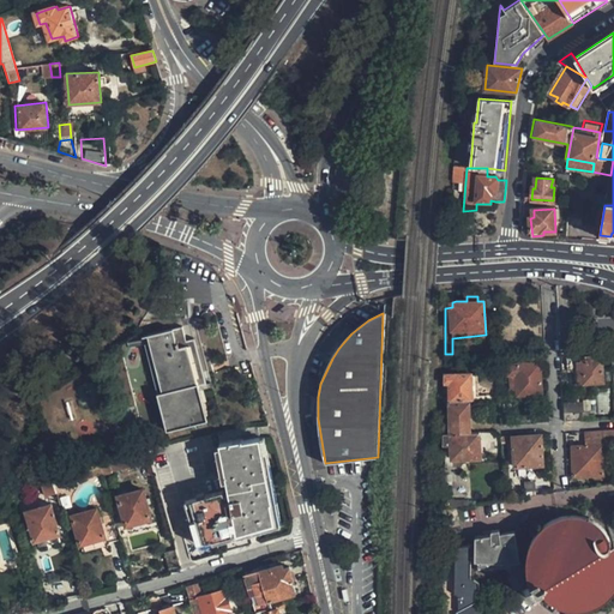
[(182,326),(148,336),(163,392),(158,393),(168,429),(208,420),(198,384),(206,381),(194,338),(186,341),(182,326)]
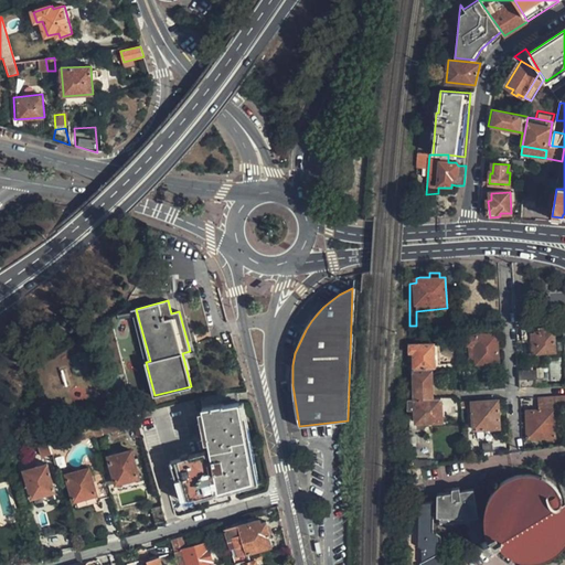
[(130,310),(146,362),(150,361),(136,309),(130,310)]
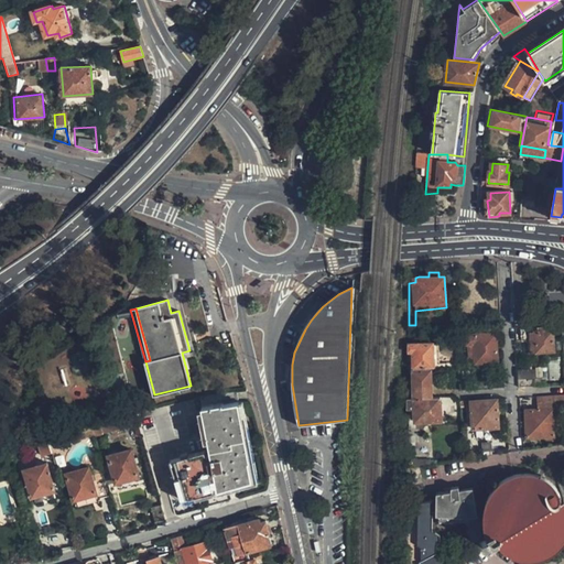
[(446,326),(446,343),(457,342),(457,336),(456,327),(456,326),(446,326)]
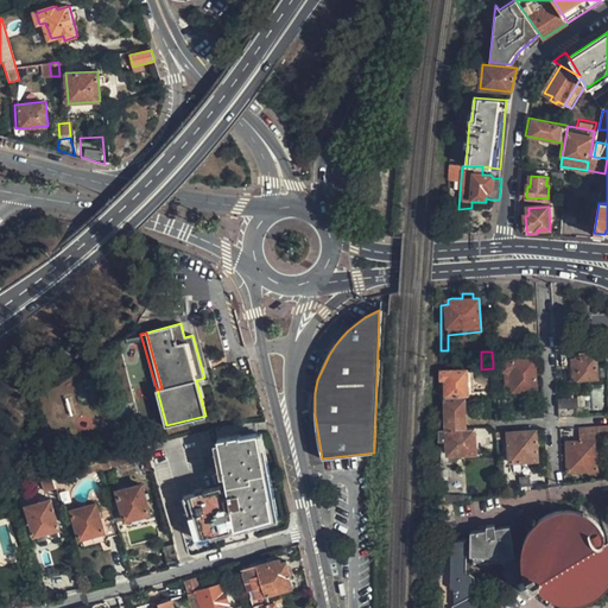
[(596,352),(571,354),(571,359),(569,359),(569,360),(565,361),(563,363),(564,369),(569,368),(570,381),(597,379),(596,352)]
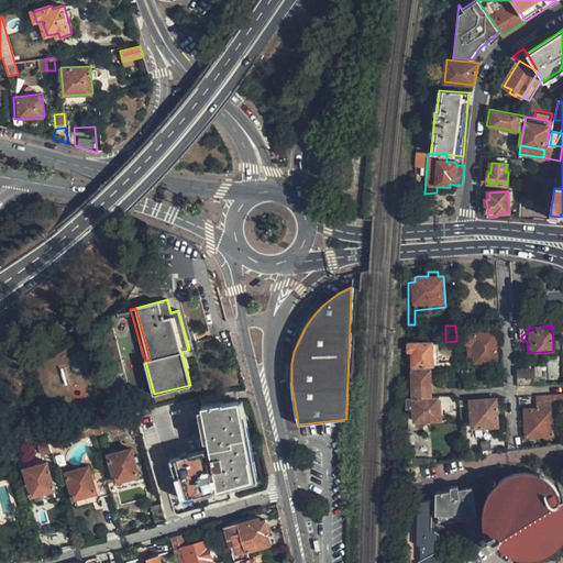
[(496,333),(466,334),(467,342),(467,343),(470,343),(471,363),(497,361),(496,333)]
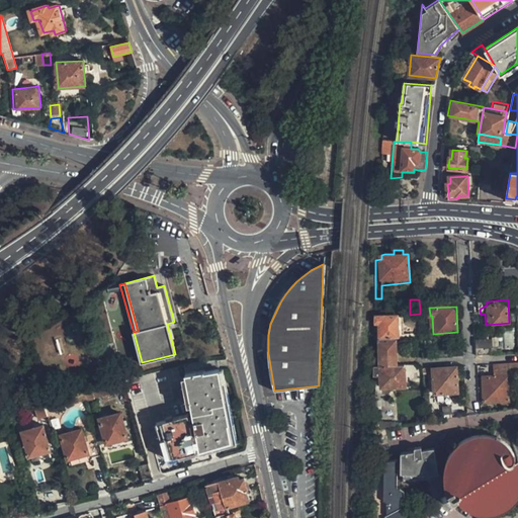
[(398,315),(375,316),(375,324),(381,324),(381,339),(399,339),(398,315)]
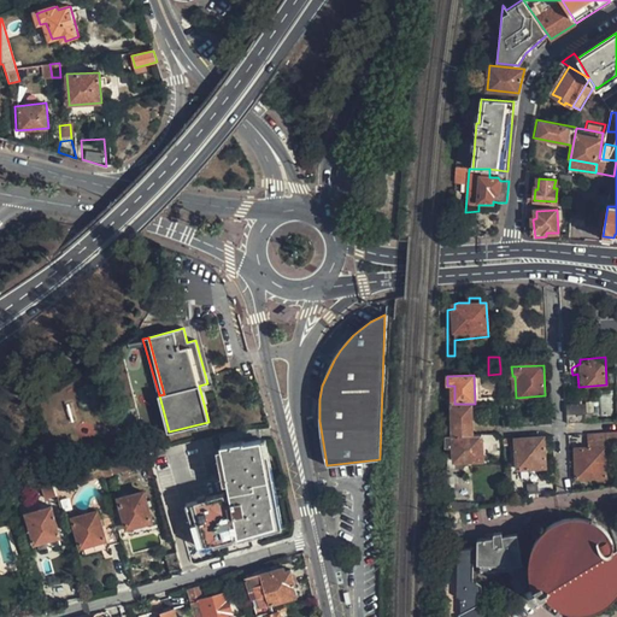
[(475,404),(489,403),(489,398),(480,398),(479,375),(474,375),(475,404)]
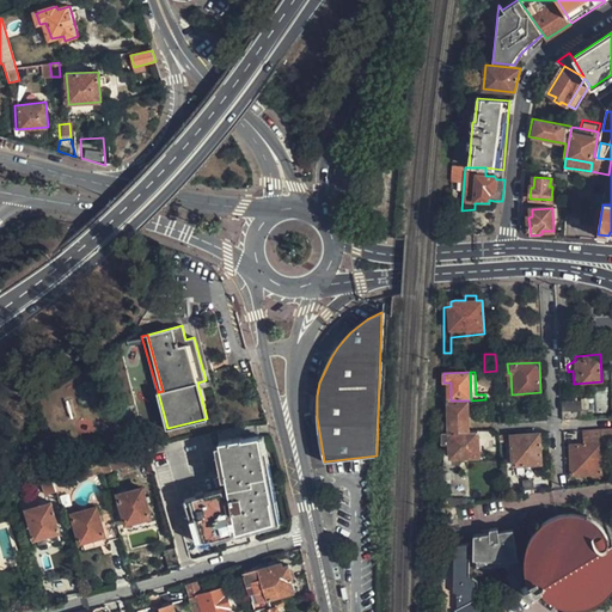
[(563,401),(563,411),(579,411),(582,411),(581,401),(563,401)]
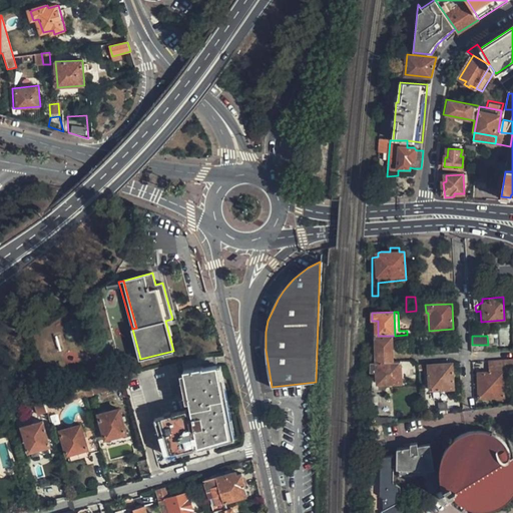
[(393,362),(392,338),(377,338),(377,362),(393,362)]
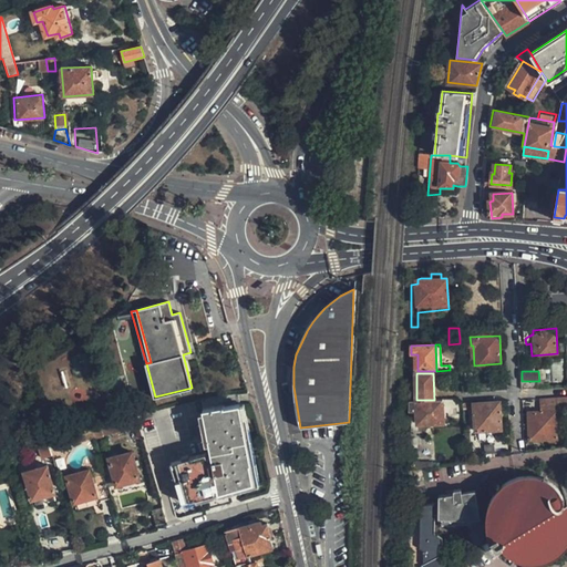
[(522,381),(523,390),(537,389),(536,381),(522,381)]
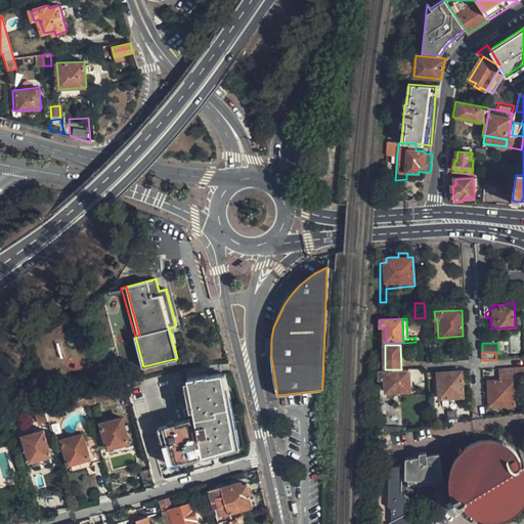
[(469,353),(455,354),(455,361),(470,361),(469,353)]
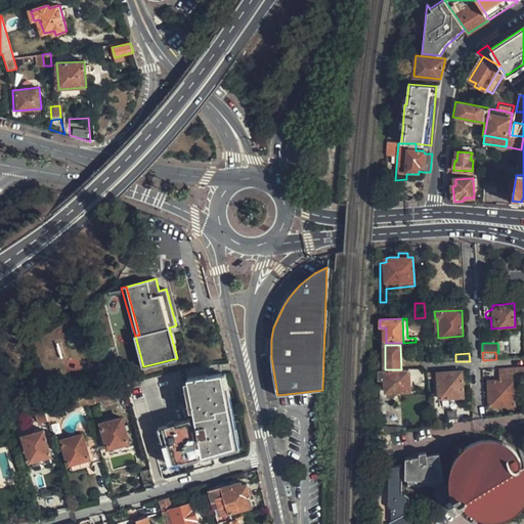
[(159,429),(169,465),(235,446),(231,430),(234,429),(225,386),(223,386),(220,374),(222,374),(220,363),(183,369),(186,382),(195,419),(159,429)]
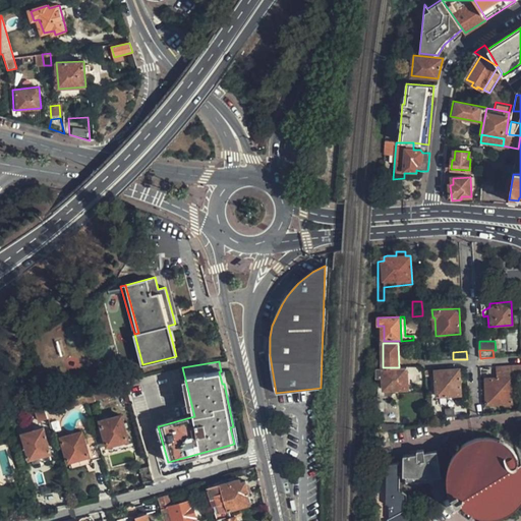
[(486,403),(511,402),(511,380),(520,379),(520,365),(498,367),(499,379),(486,380),(486,403)]
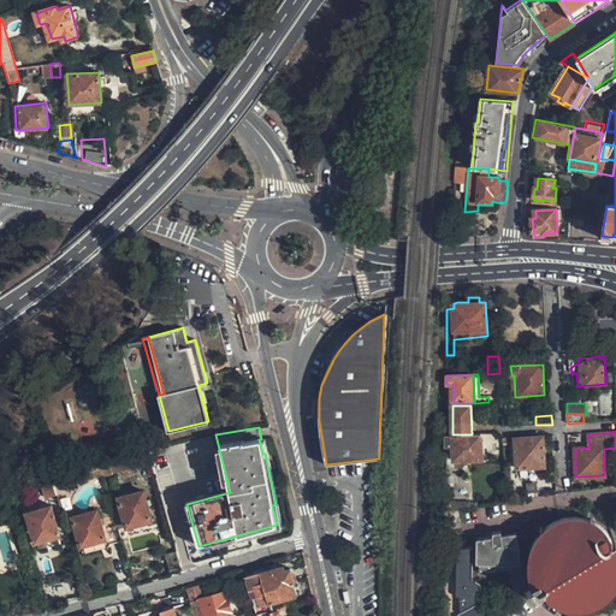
[(454,461),(483,458),(481,434),(472,434),(452,434),(446,436),(446,446),(454,446),(454,461)]
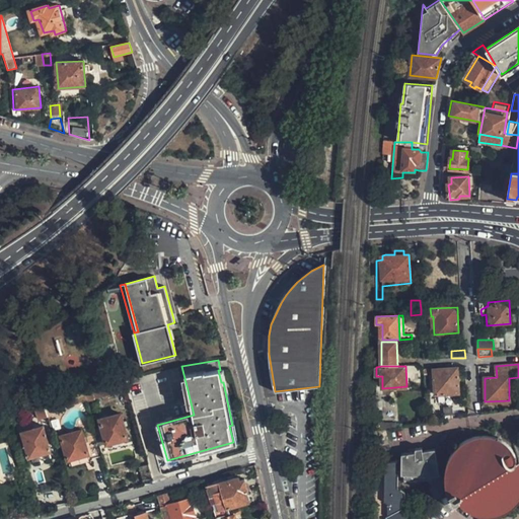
[(459,392),(457,368),(434,369),(425,370),(425,376),(434,375),(435,394),(459,392)]
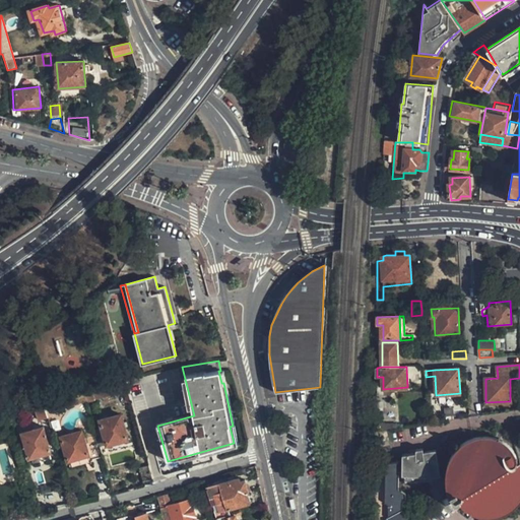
[(128,387),(127,382),(86,393),(87,398),(124,389),(128,387)]
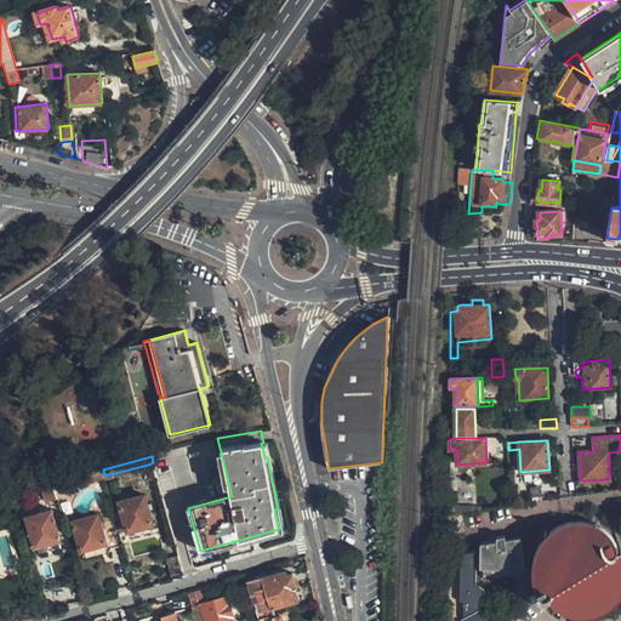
[(44,494),(57,490),(55,483),(27,491),(29,500),(44,496),(44,494)]
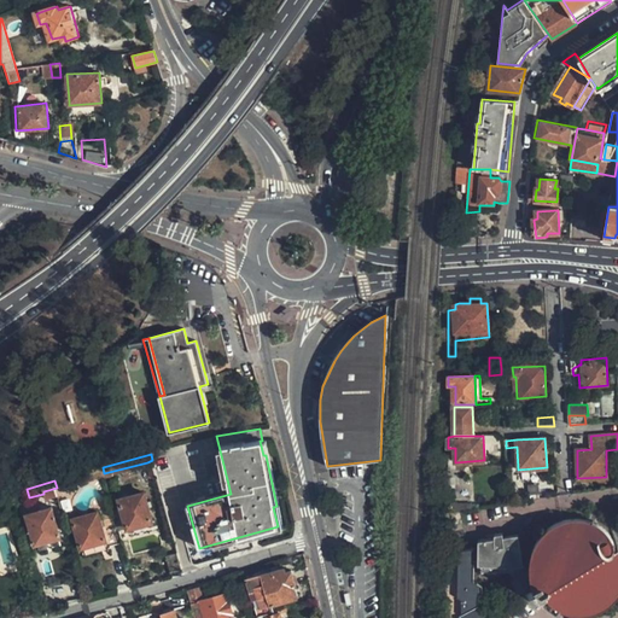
[(153,522),(145,493),(121,499),(129,528),(153,522)]
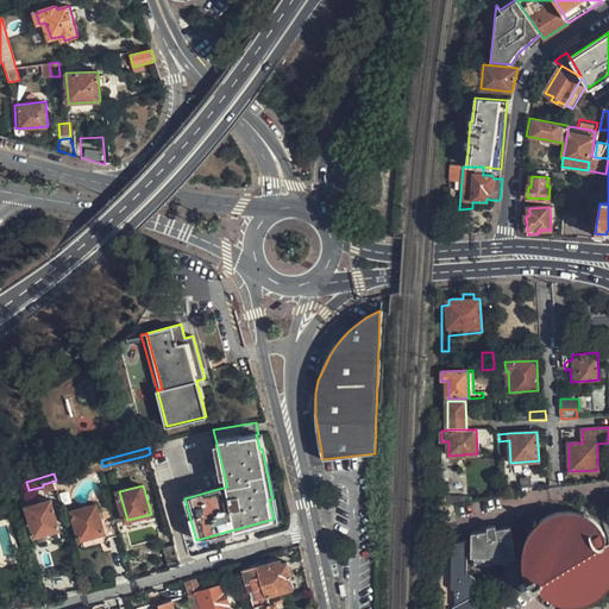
[(441,495),(441,506),(456,503),(464,502),(464,494),(441,495)]
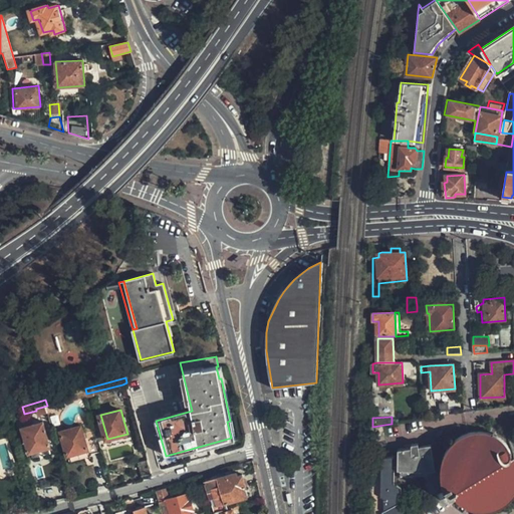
[(21,427),(27,451),(48,446),(41,421),(21,427)]
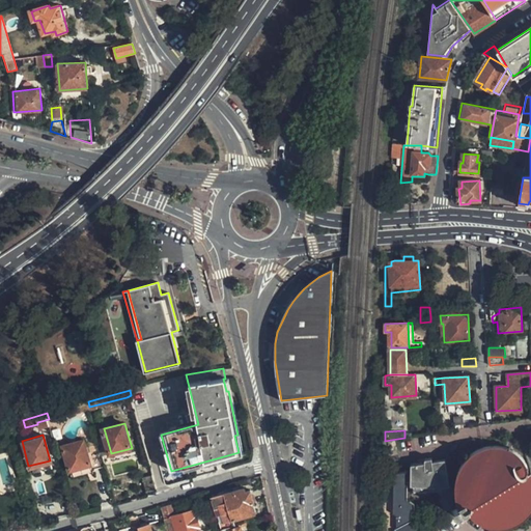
[(70,468),(90,463),(83,438),(63,443),(70,468)]
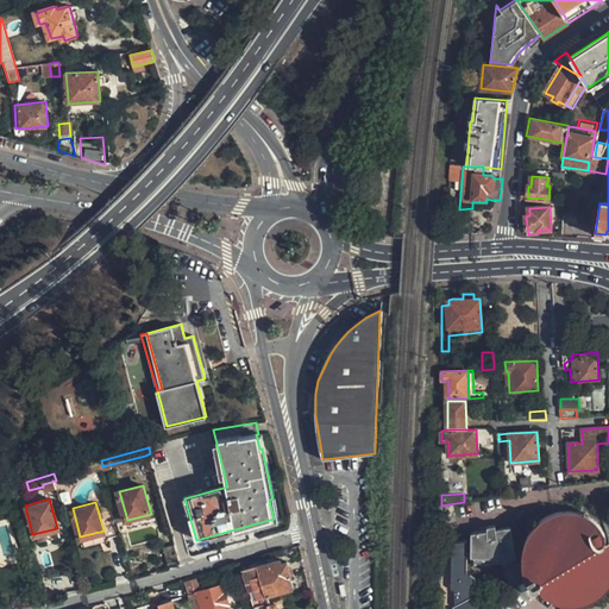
[(459,521),(456,503),(441,506),(440,523),(459,521)]
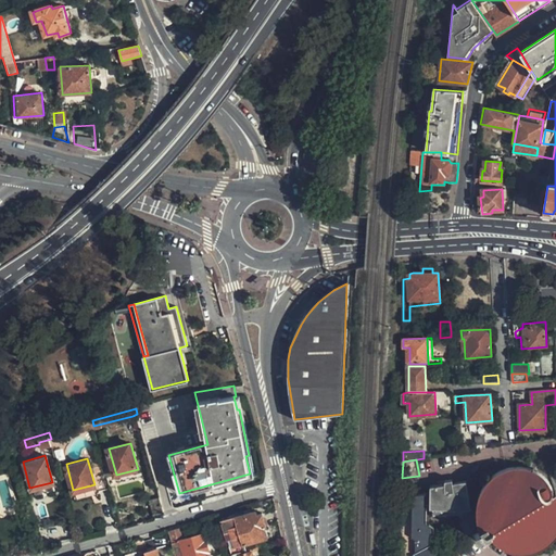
[(518,466),(507,468),(497,472),(493,475),(490,478),(485,483),(482,489),(480,493),(479,498),(478,505),(478,506),(478,509),(479,518),(480,521),(481,527),(482,529),(479,531),(481,535),(484,534),(487,536),(491,534),(496,540),(502,544),(507,547),(513,548),(529,551),(533,551),(538,550),(546,545),(555,538),(555,535),(555,493),(548,497),(553,487),(550,480),(546,477),(536,470),(532,468),(528,467),(518,466)]
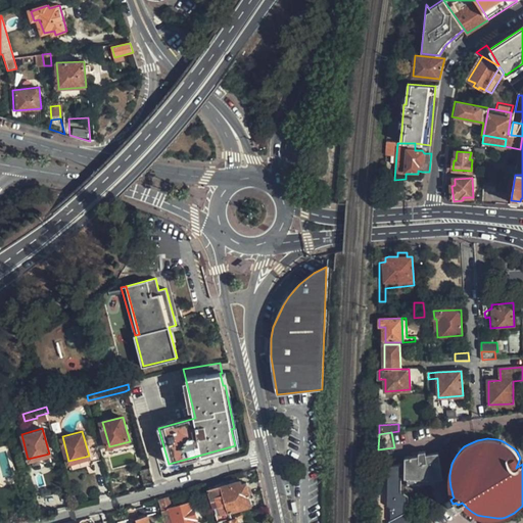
[(406,457),(406,464),(401,465),(400,464),(386,466),(383,505),(387,508),(386,520),(382,522),(413,522),(397,513),(397,506),(402,505),(403,496),(398,491),(399,480),(405,479),(405,480),(443,478),(438,450),(427,454),(426,450),(419,450),(420,454),(406,457)]
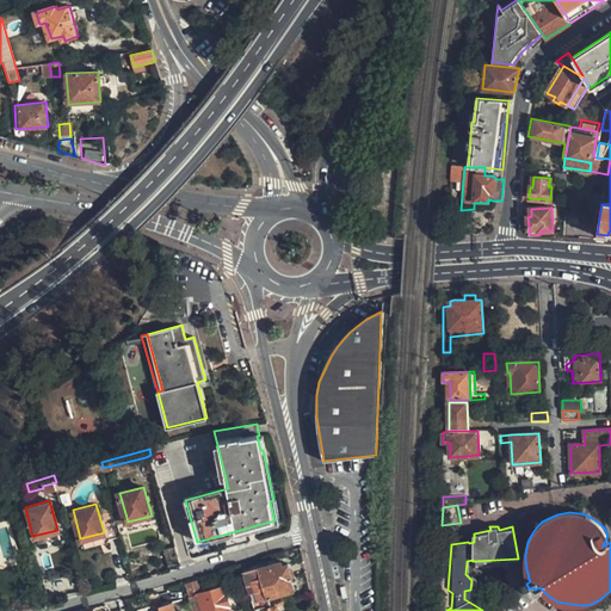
[(164,548),(168,565),(179,561),(174,544),(164,548)]
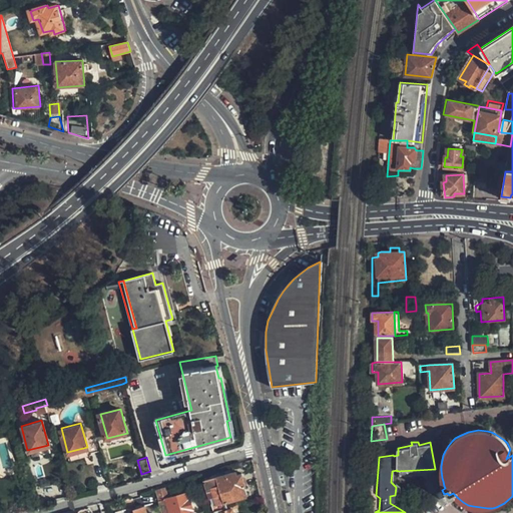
[(203,480),(213,510),(227,506),(225,501),(246,494),(243,485),(246,484),(242,472),(232,475),(230,472),(203,480)]
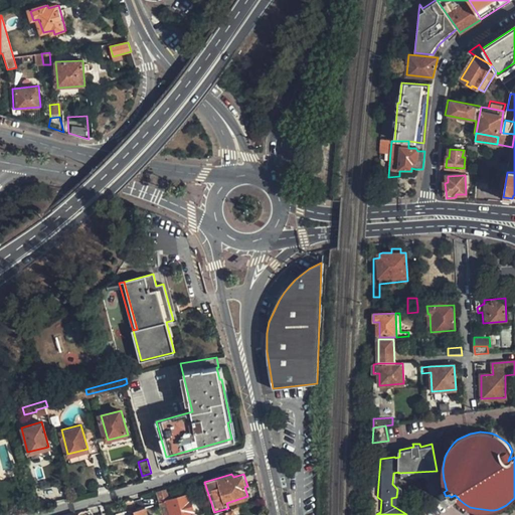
[(195,514),(189,495),(170,500),(166,490),(165,490),(156,492),(163,514),(195,514)]
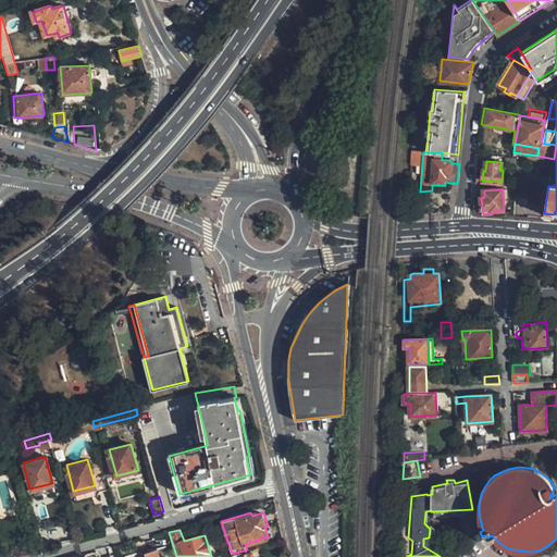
[(252,556),(251,553),(256,552),(254,547),(247,549),(232,554),(233,556),(252,556)]
